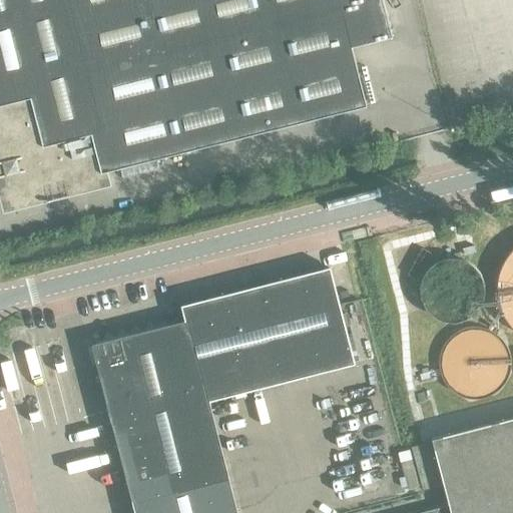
[(108,184),(105,172),(368,105),(353,46),(393,36),(384,0),(0,0),(0,179),(1,182),(2,182),(7,202),(12,205),(33,202),(34,203),(108,184)]
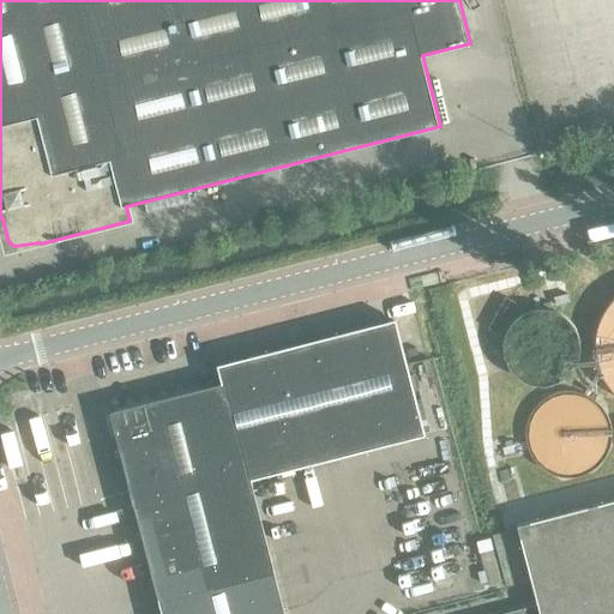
[(597,339),(596,345),(596,351),(597,356),(599,362),(600,368),(602,373),(605,379),(607,384),(611,389),(613,392),(613,301),(613,302),(609,307),(606,312),(603,317),(601,323),(599,327),(597,333),(597,339)]
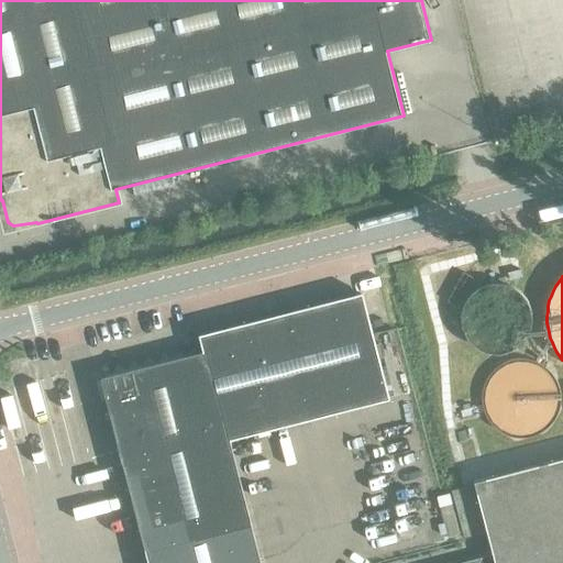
[(460,317),(460,320),(461,323),(461,327),(462,329),(463,332),(464,334),(465,338),(467,340),(470,342),(472,344),(474,346),(476,349),(479,350),(482,351),(485,352),(488,353),(490,354),(494,354),(497,354),(500,354),(504,353),(506,352),(509,352),(511,350),(515,349),(517,346),(519,345),(521,343),(523,340),(526,338),(527,335),(529,332),(530,329),(530,327),(531,323),(531,320),(531,317),(531,313),(530,310),(529,308),(528,305),(527,302),(526,299),(523,297),(521,295),(519,293),(517,290),(515,288),(512,287),(509,286),(506,285),(504,284),(500,284),(497,283),(494,283),(492,284),(488,284),(485,285),(482,286),(479,287),(476,288),(474,290),(472,293),(470,295),(467,297),(466,299),(464,302),(463,305),(462,308),(461,311),(461,313),(460,317)]
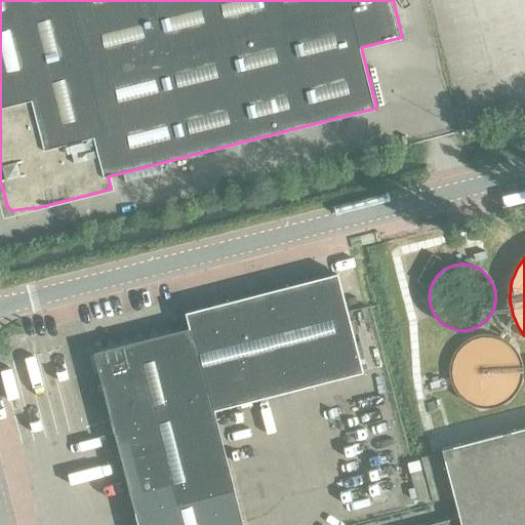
[(190,329),(94,354),(138,524),(244,524),(214,411),(364,372),(338,274),(186,313),(190,329)]
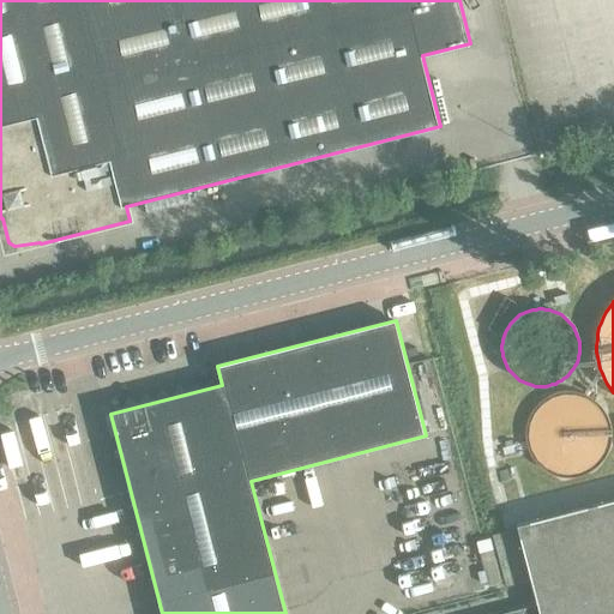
[(529,432),(529,435),(529,439),(529,443),(530,446),(531,450),(533,453),(534,456),(536,459),(537,462),(540,464),(543,468),(546,469),(549,471),(552,473),(555,475),(559,476),(563,476),(566,477),(570,477),(573,477),(577,476),(581,476),(584,475),(587,474),(590,471),(594,469),(596,468),(599,465),(601,462),(603,459),(606,456),(607,453),(608,450),(609,446),(611,443),(611,439),(611,435),(611,432),(609,428),(609,425),(608,421),(606,417),(605,415),(602,411),(600,409),(597,407),(595,404),(591,402),(589,399),(585,398),(582,397),(578,396),(575,396),(571,395),(567,395),(564,396),(560,396),(557,397),(553,398),(551,399),(547,402),(545,404),(541,407),(539,409),(536,411),(535,415),(533,417),(531,421),(530,425),(529,428),(529,432)]
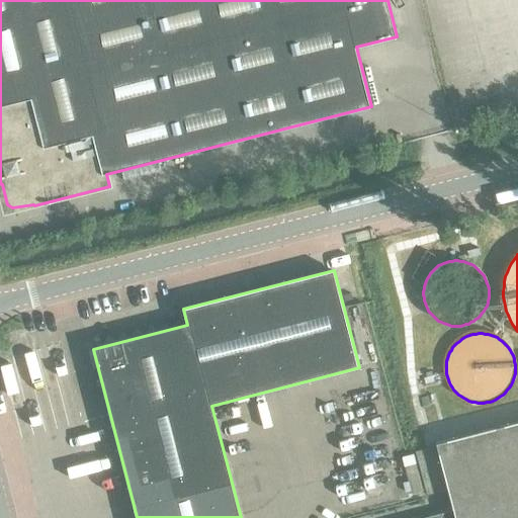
[(517,517),(517,422),(436,444),(454,511),(427,517),(517,517)]
